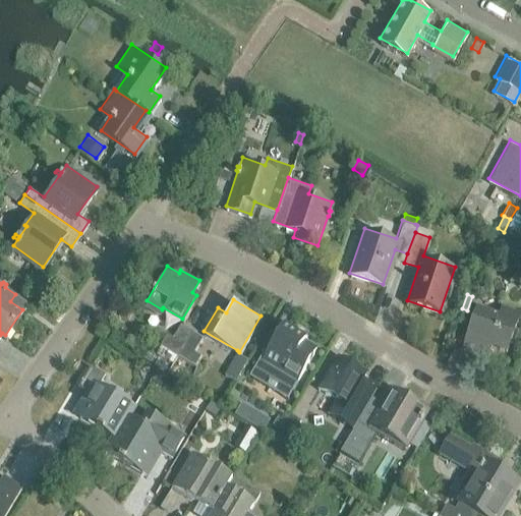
[(462,344),(486,352),(489,343),(506,348),(518,309),(501,303),(498,313),(475,305),(462,344)]
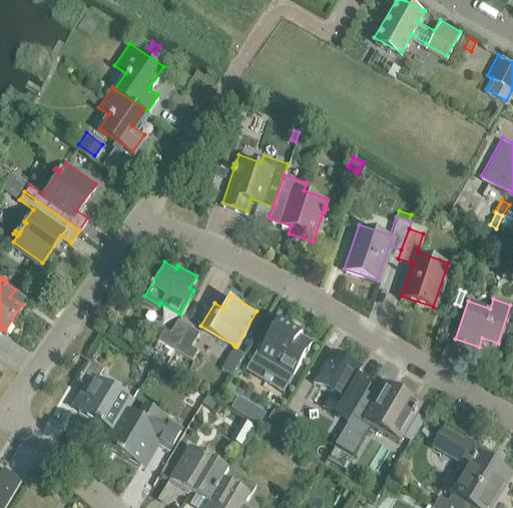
[(156,338),(174,348),(188,324),(177,317),(169,330),(163,326),(156,338)]
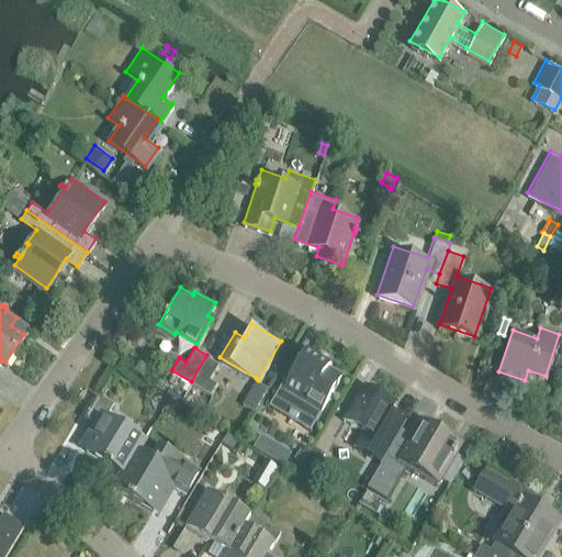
[(287,381),(272,404),(308,426),(318,409),(340,374),(319,360),(322,357),(306,348),(287,381)]
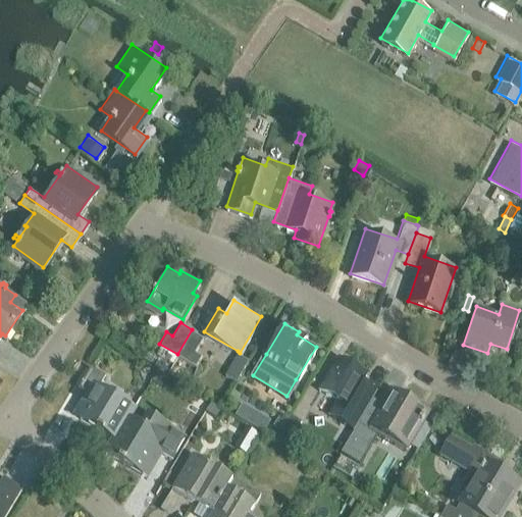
[(101,324),(96,331),(104,335),(108,328),(101,324)]
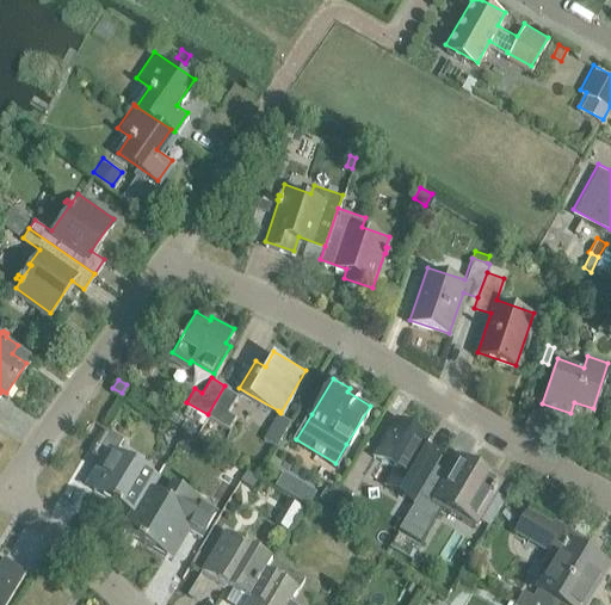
[(224,386),(208,414),(228,426),(236,413),(228,408),(236,393),(224,386)]
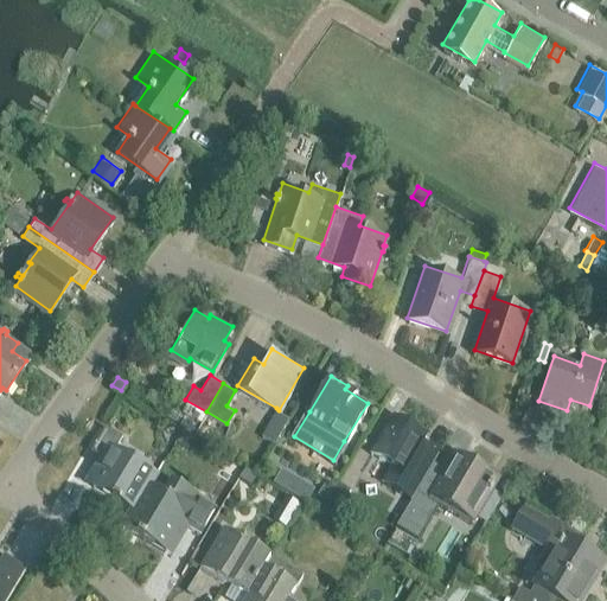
[(276,408),(262,433),(275,440),(289,416),(279,410),(276,408)]
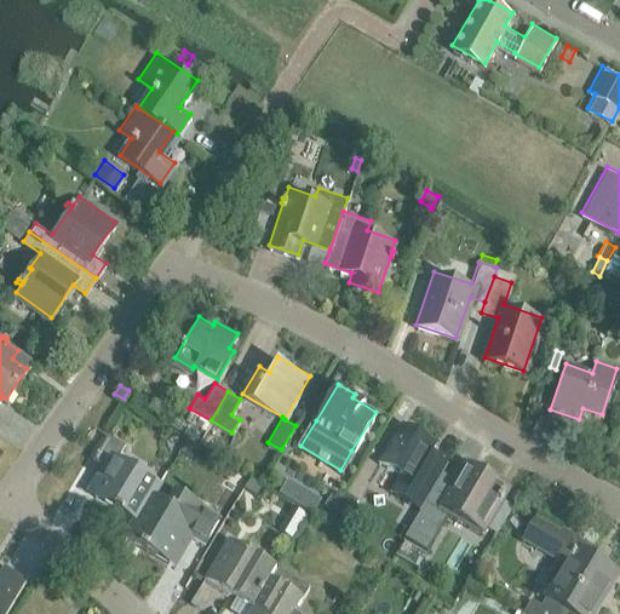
[(379,458),(378,459),(400,472),(390,489),(419,506),(447,460),(428,449),(434,441),(401,422),(379,458)]
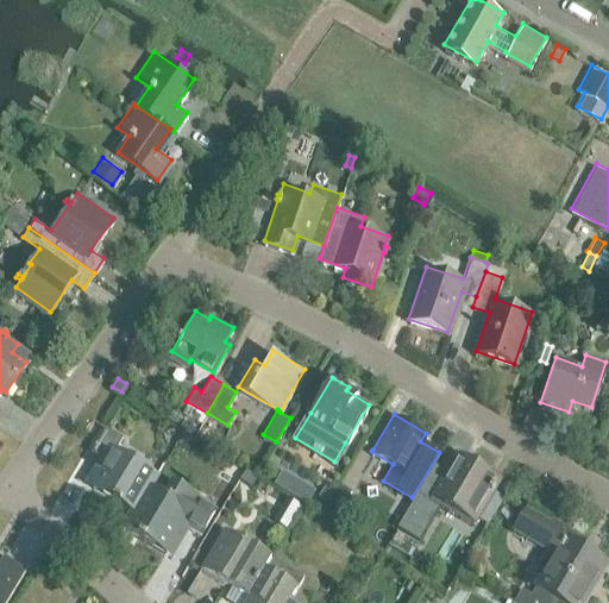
[(184,418),(180,426),(183,427),(189,431),(193,424),(184,418)]
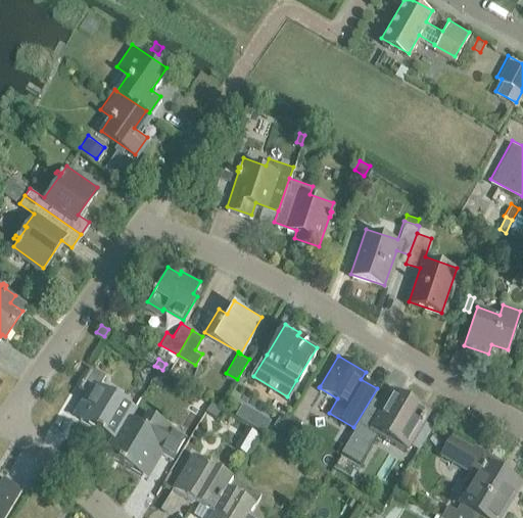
[(81,412),(115,433),(128,415),(134,405),(98,383),(104,373),(91,365),(78,386),(91,393),(81,412)]
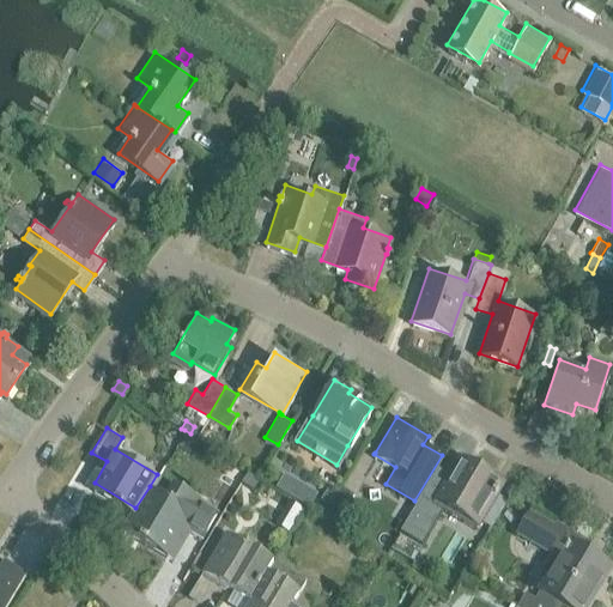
[(190,433),(184,430),(177,443),(189,450),(196,437),(190,433)]
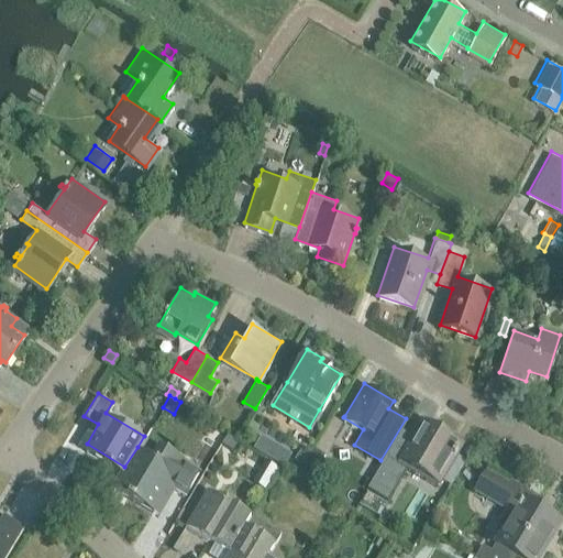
[(253,409),(238,436),(251,444),(266,417),(253,409)]
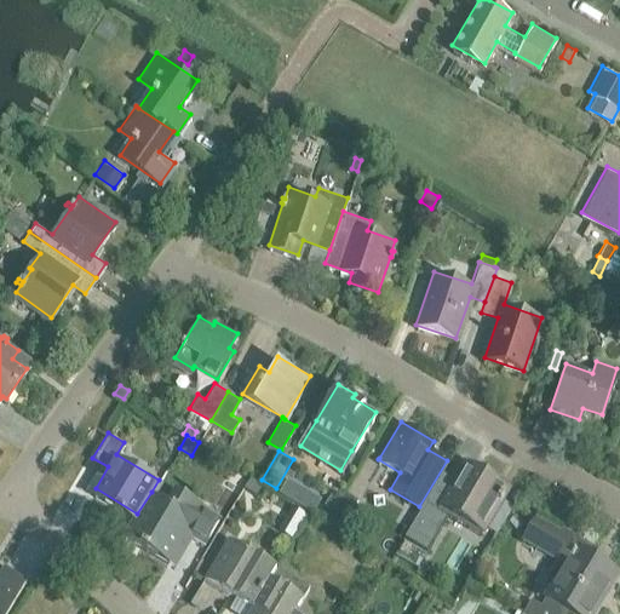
[(422,505),(405,533),(417,541),(428,546),(445,521),(452,515),(463,521),(484,533),(489,524),(494,528),(510,501),(499,495),(506,483),(470,463),(463,476),(457,472),(437,505),(425,498),(422,505)]
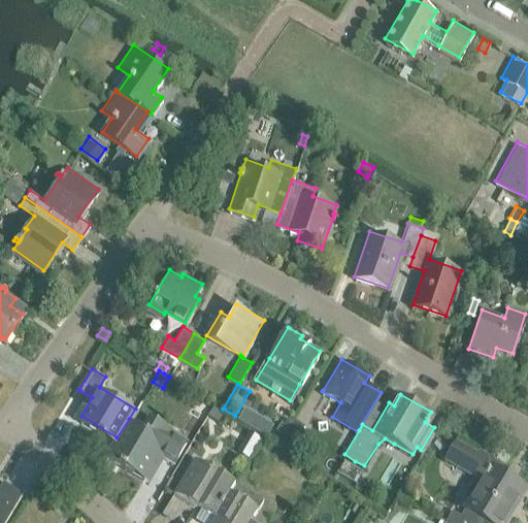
[(209,414),(218,418),(223,410),(215,404),(209,414)]
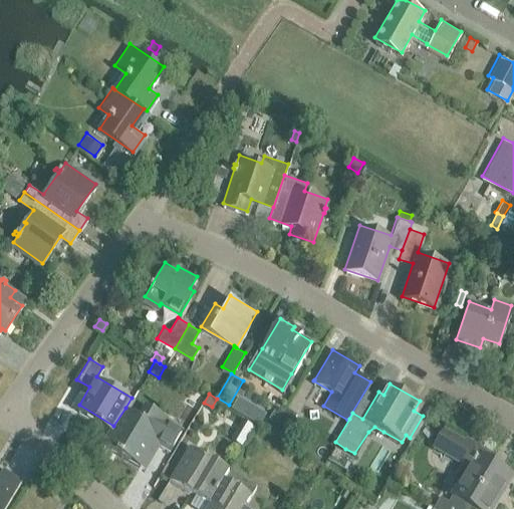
[(232,407),(260,424),(267,411),(239,395),(232,407)]
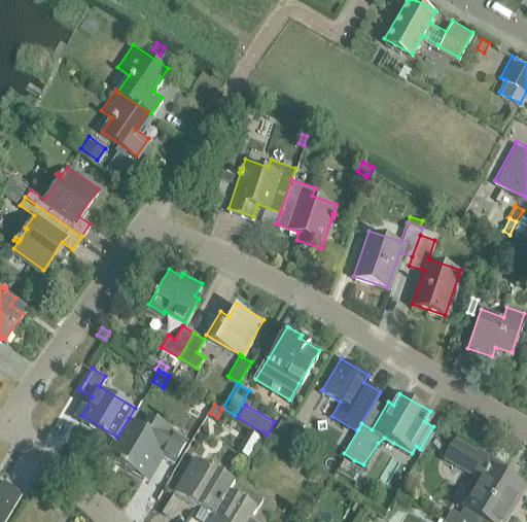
[(288,447),(304,421),(291,414),(277,440),(288,447)]
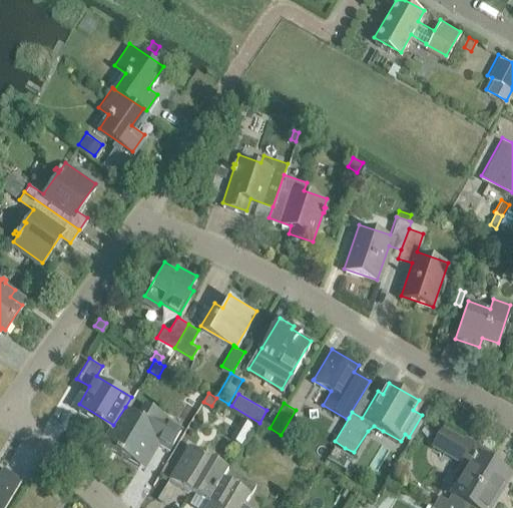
[(145,418),(125,407),(113,425),(103,441),(139,462),(153,438),(168,447),(181,426),(151,409),(145,418)]
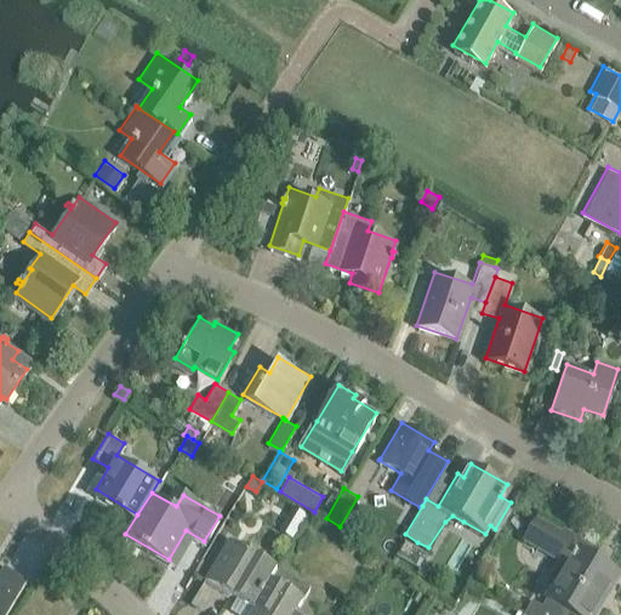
[(294,502),(286,514),(300,523),(307,511),(294,502)]
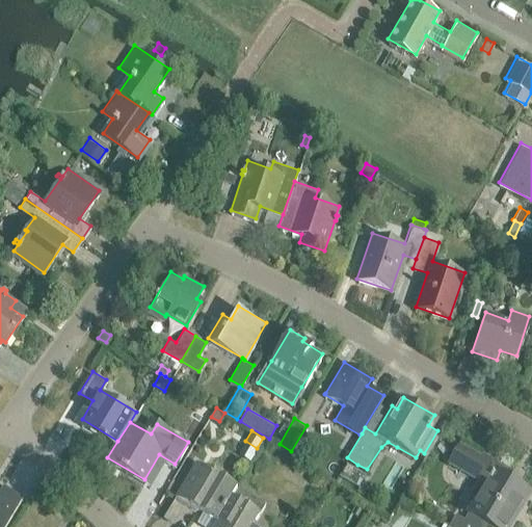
[(481,454),(459,441),(448,459),(479,477),(472,490),(478,494),(464,517),(456,511),(449,523),(454,526),(483,526),(487,521),(497,526),(505,526),(528,489),(503,473),(507,467),(483,452),(481,454)]
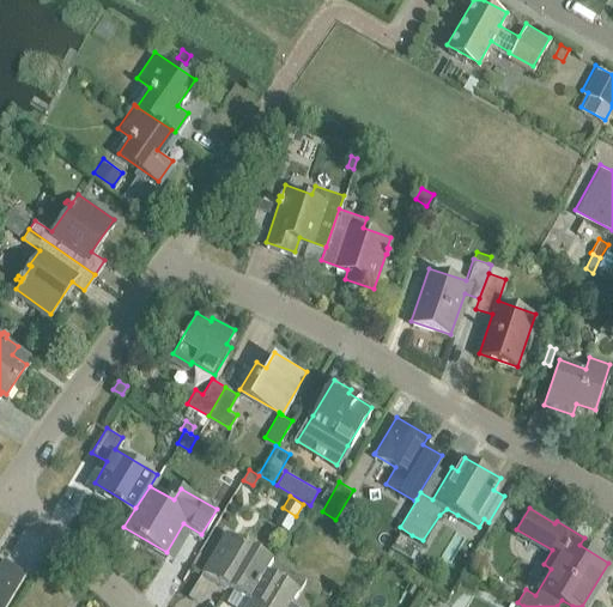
[(252,562),(259,551),(225,530),(204,568),(236,587),(229,599),(242,606),(249,595),(250,596),(266,570),(252,562)]
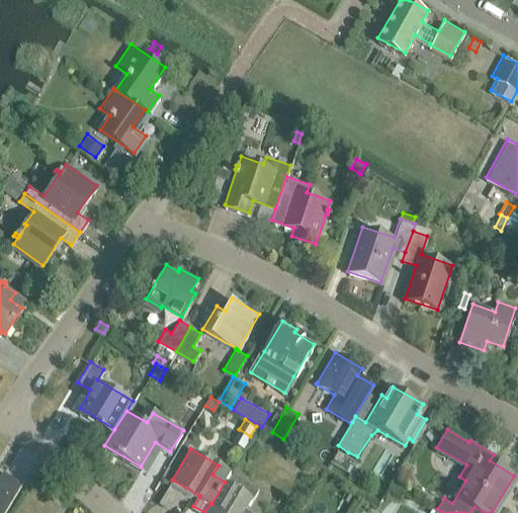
[(347,472),(354,458),(338,450),(331,462),(347,472)]
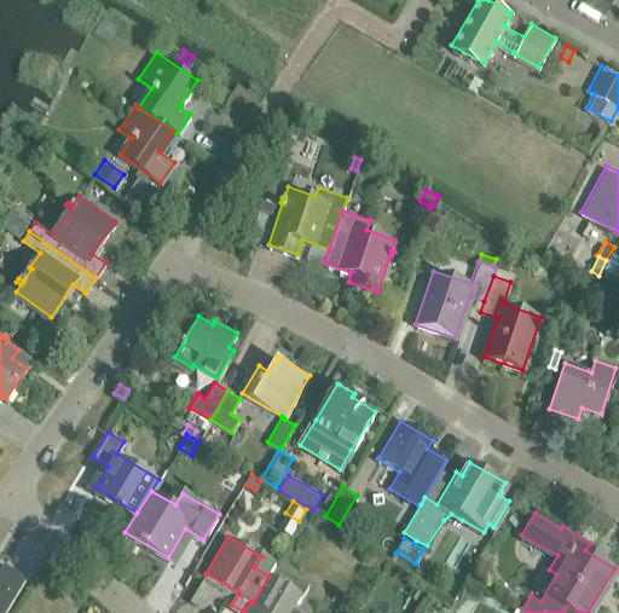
[(0,599),(4,593),(12,597),(25,574),(3,561),(0,565),(0,599)]
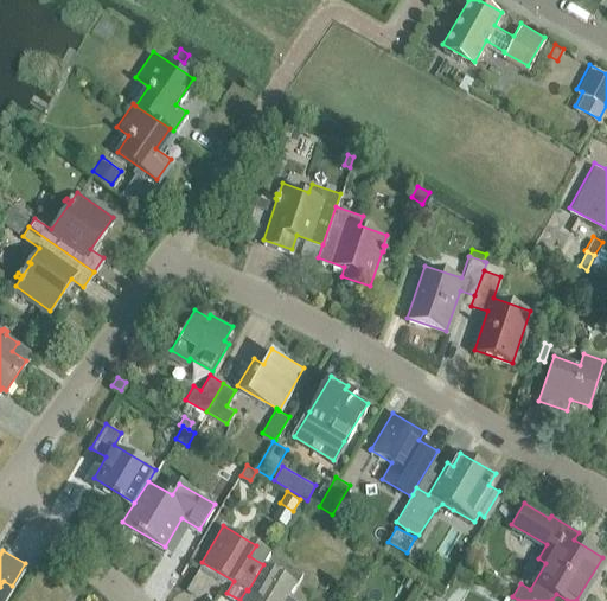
[(247,589),(240,600),(241,600),(298,600),(288,595),(295,584),(301,573),(272,555),(264,566),(263,564),(248,590),(247,589)]
